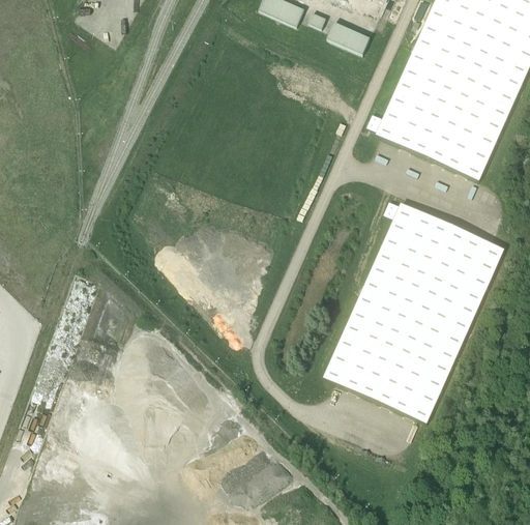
[(261,0),(258,8),(296,25),(298,20),(303,8),(294,4),(285,0),(261,0)]
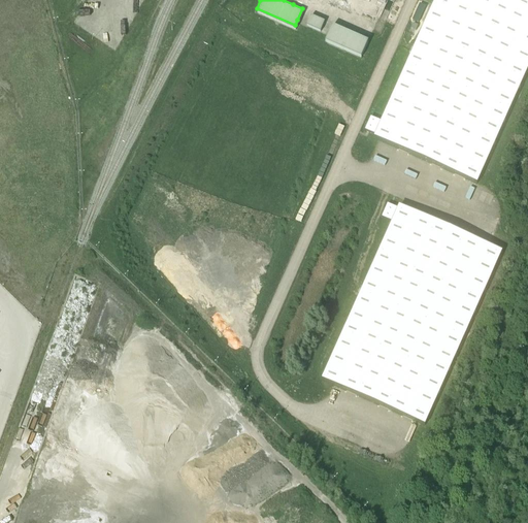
[(476,180),(510,102),(527,64),(527,0),(433,0),(381,117),(370,112),(364,126),(374,131),(373,133),(476,180)]
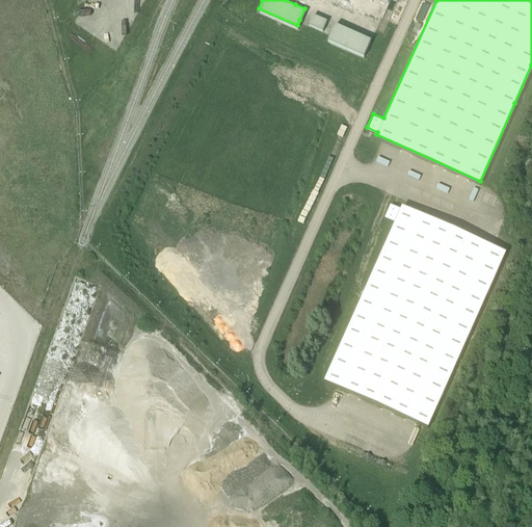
[(311,10),(307,20),(322,26),(325,16),(311,10)]
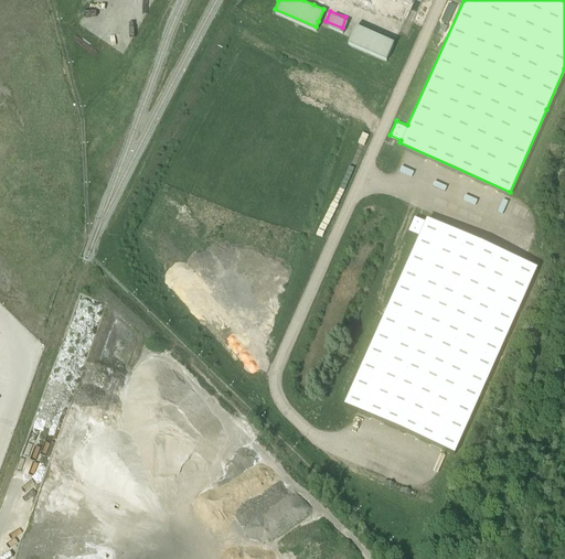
[(348,34),(345,41),(386,58),(394,40),(364,27),(353,22),(348,34)]
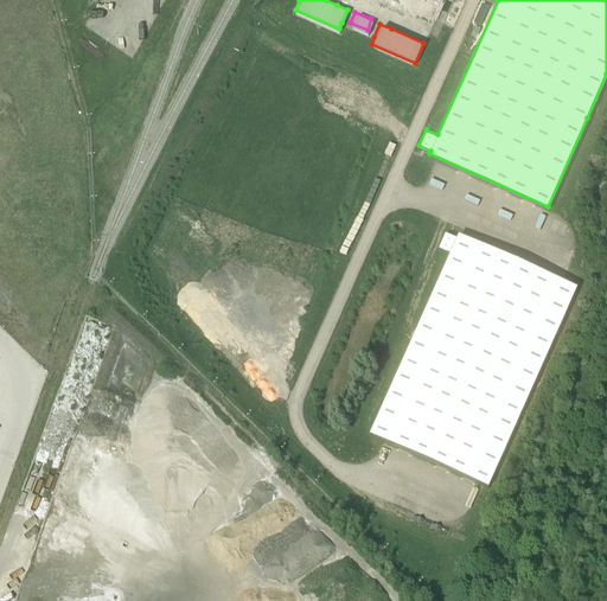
[(439,245),(449,250),(369,432),(489,484),(577,283),(459,231),(457,235),(446,229),(439,245)]
